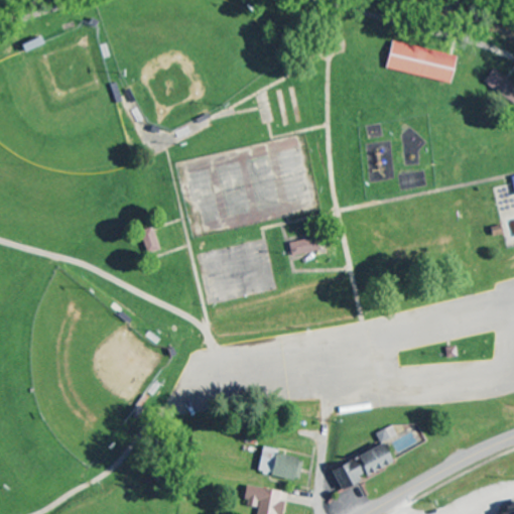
[(42,42),(39,36),(21,44),(24,50),(42,42)]
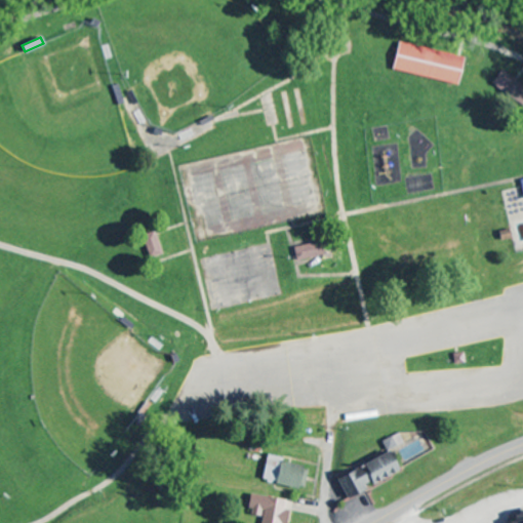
[(392,69),(457,84),(464,56),(398,41),(392,69)]
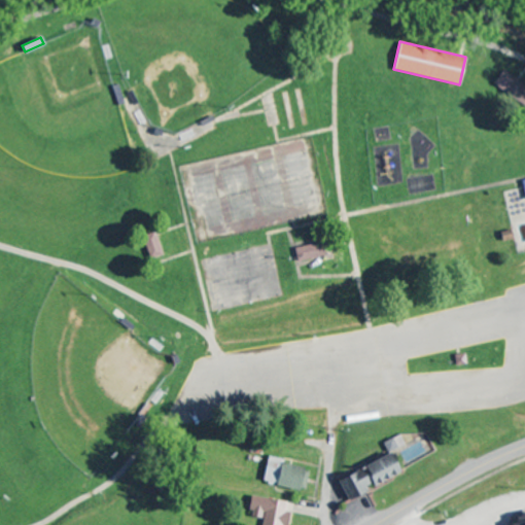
[(494,84),(524,105),(524,85),(502,71),(494,84)]
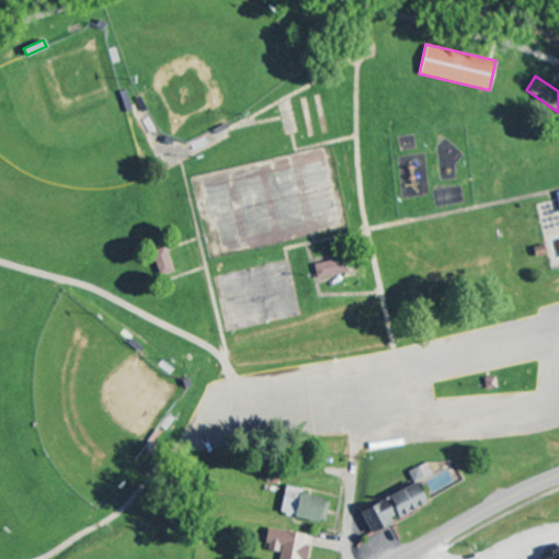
[(170,270),(164,247),(150,250),(157,273),(170,270)]
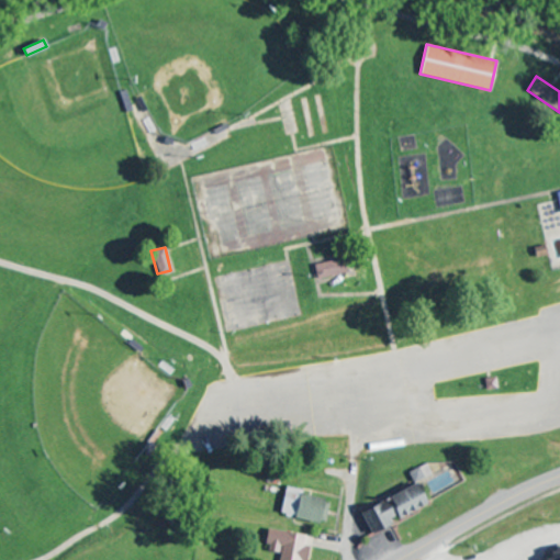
[(343,273),(339,259),(314,265),(317,279),(343,273)]
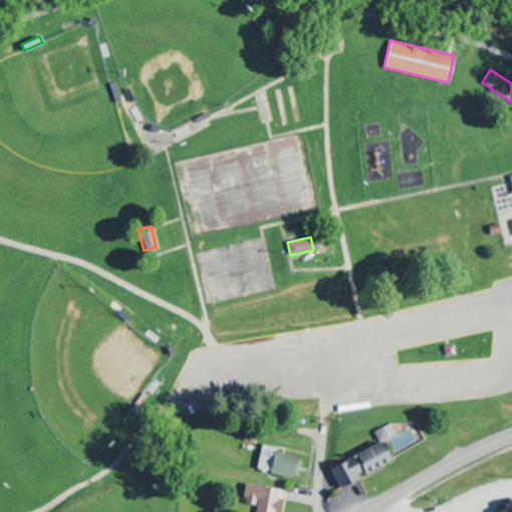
[(444,345),(446,356),(456,354),(454,344),(444,345)]
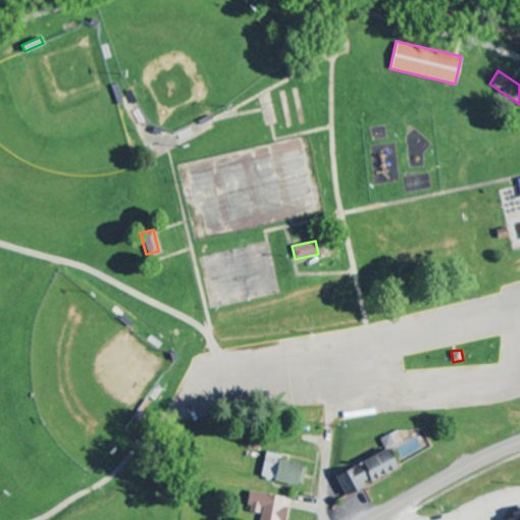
[(344,496),(365,486),(363,482),(395,469),(386,451),(334,472),(344,496)]
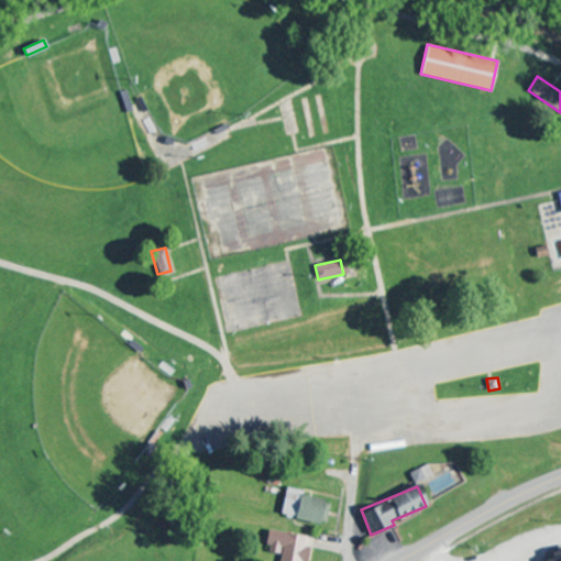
[(332,501),(287,490),(282,514),(327,525),(332,501)]
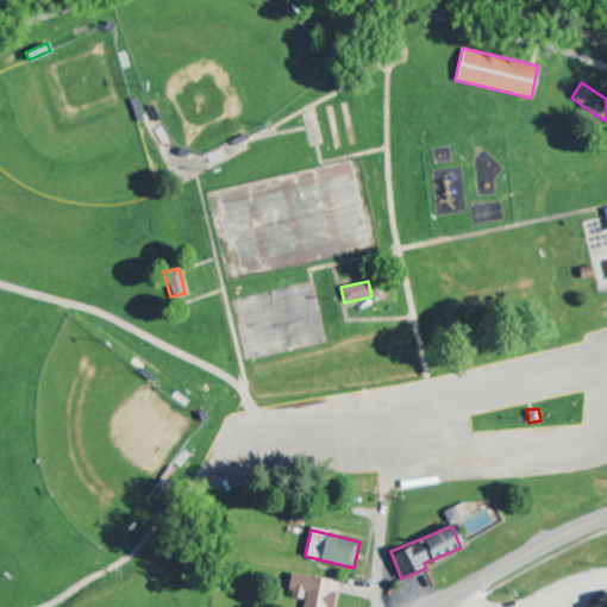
[(333,580),(293,573),(289,596),(306,600),(304,606),(333,606),(337,590),(332,590),(333,580)]
